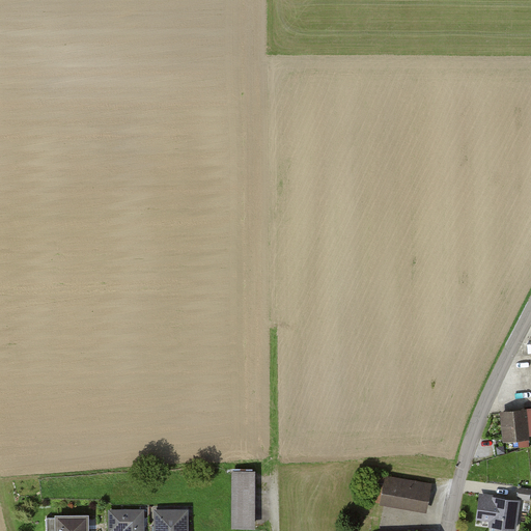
[(525,411),(503,413),(505,439),(527,437),(525,411)]
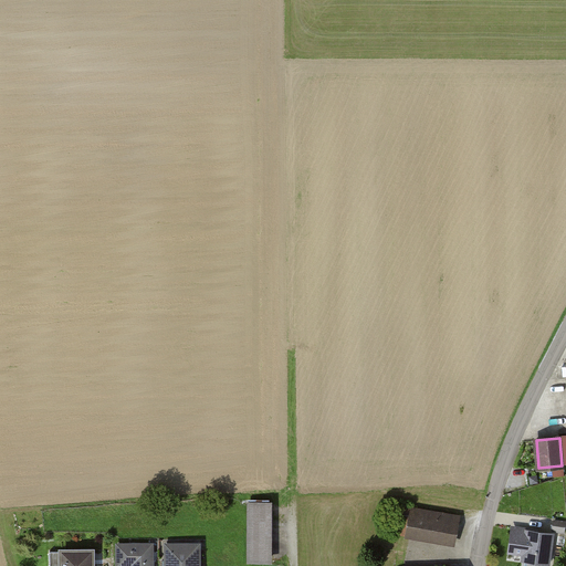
[(270,504),(250,504),(250,561),(270,561),(270,504)]
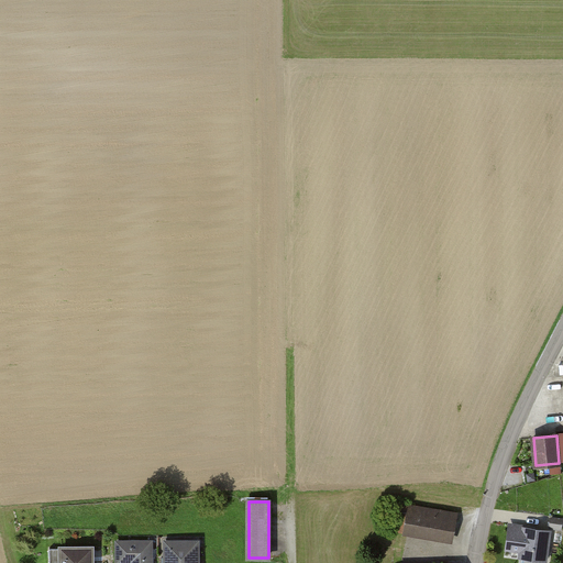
[(450,542),(455,514),(398,505),(394,533),(450,542)]
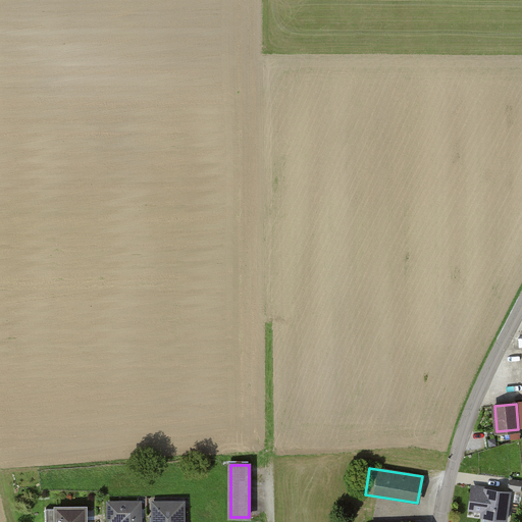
[(471,487),(468,510),(481,513),(480,517),(505,521),(509,493),(471,487)]
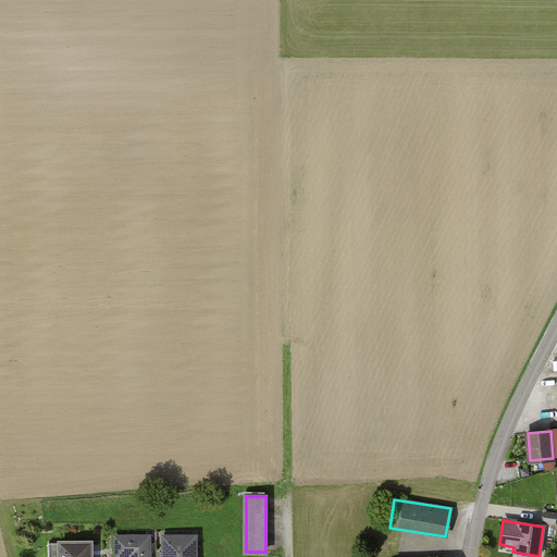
[(148,556),(149,536),(115,536),(114,556),(148,556)]
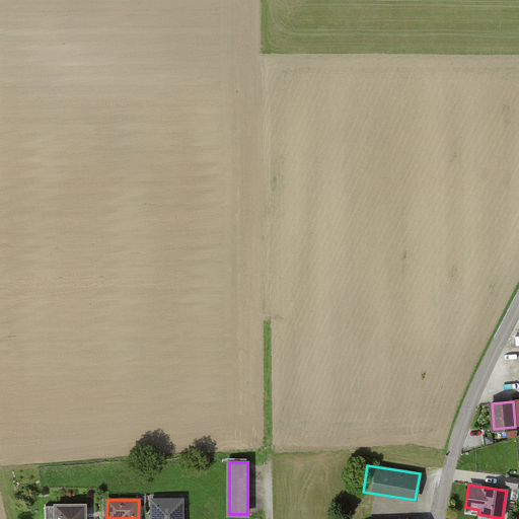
[(182,518),(182,500),(153,500),(153,518),(182,518)]
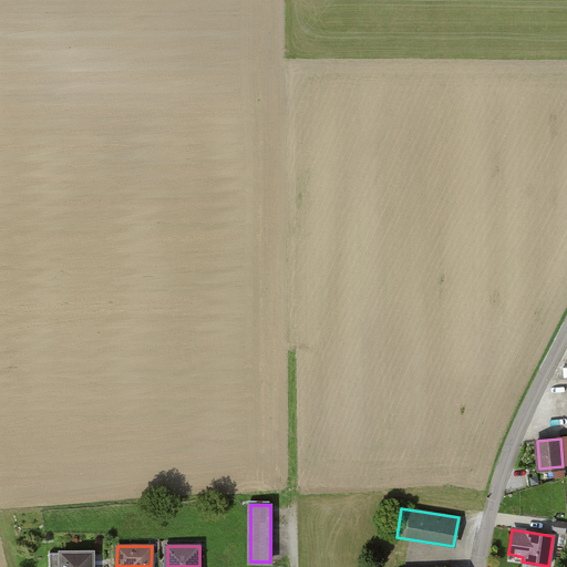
[(104,553),(50,553),(50,566),(100,566),(104,563),(104,553)]
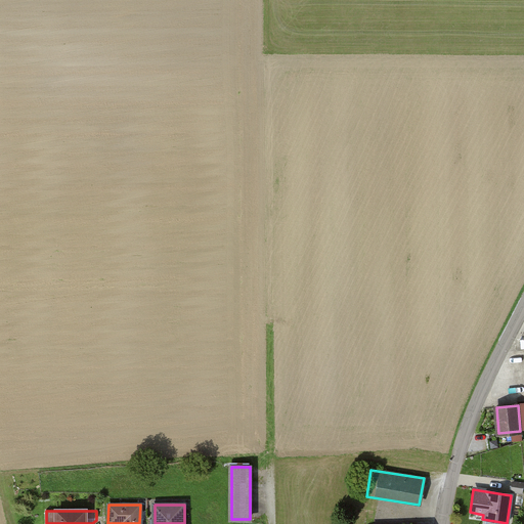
All buildings are outlined.
